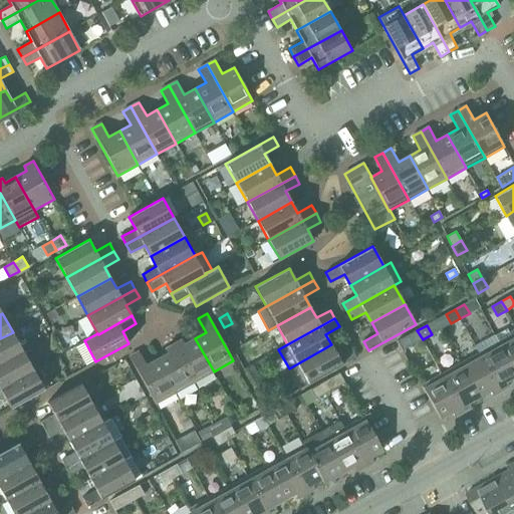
[(506,329),(495,335),(499,342),(513,369),(513,333),(510,336),(506,329)]
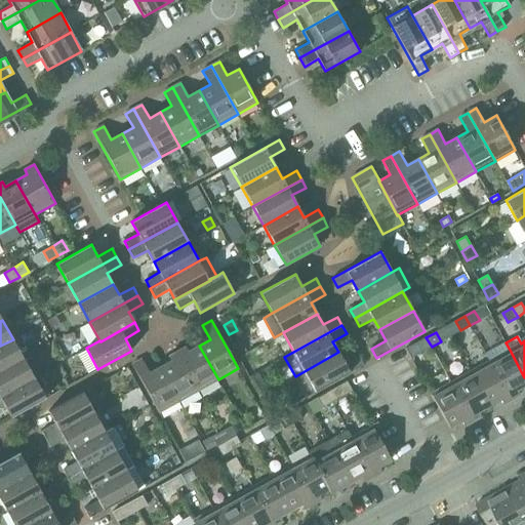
[(432,347),(426,337),(406,349),(411,358),(432,347)]
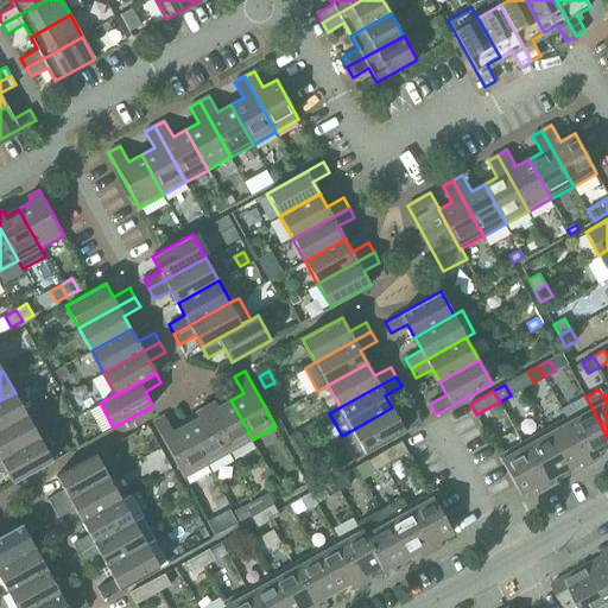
[(0,430),(27,416),(16,393),(0,400),(0,430)]
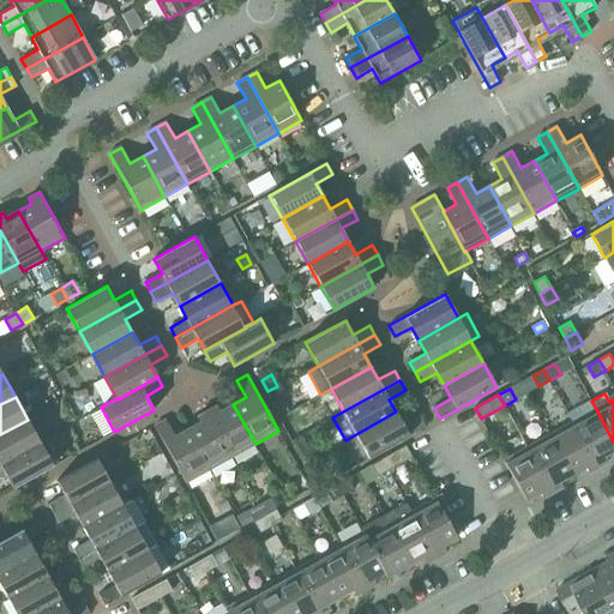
[(217,405),(208,411),(233,457),(256,444),(233,404),(220,411),(217,405)]
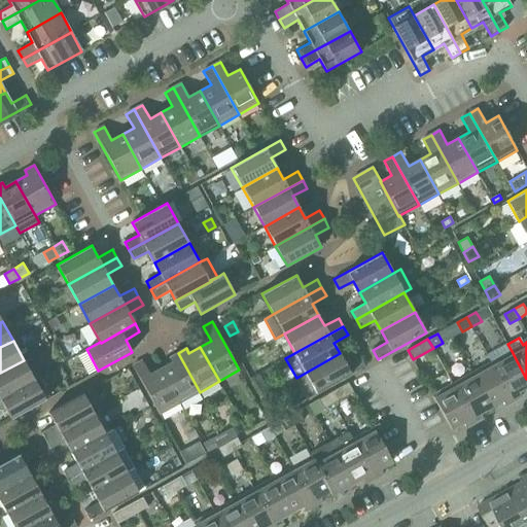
[(526,379),(512,351),(492,362),(514,400),(522,396),(519,391),(526,387),(526,379)]
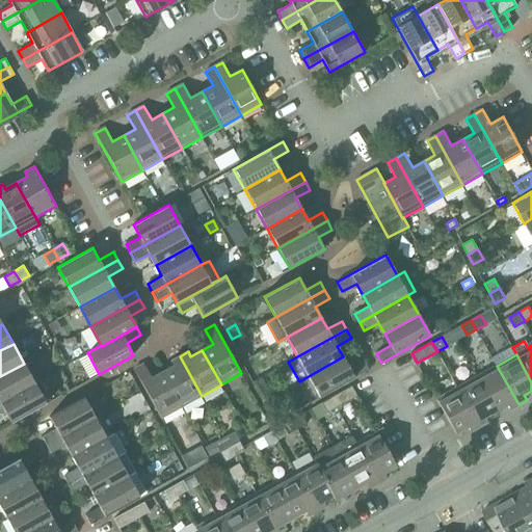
[(174,366),(162,372),(182,406),(202,396),(180,356),(170,361),(174,366)]
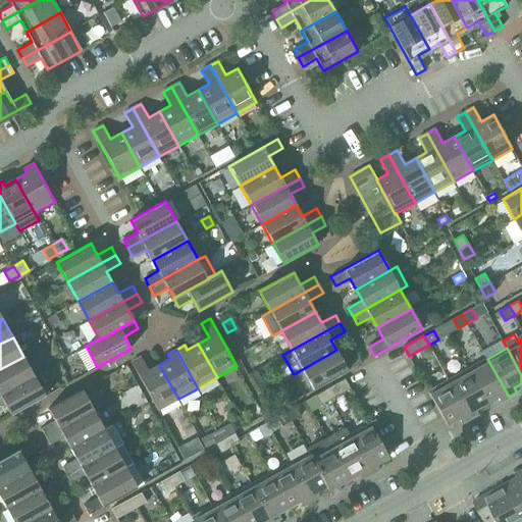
[(336,350),(294,374),(305,394),(362,362),(357,353),(343,361),(336,350)]
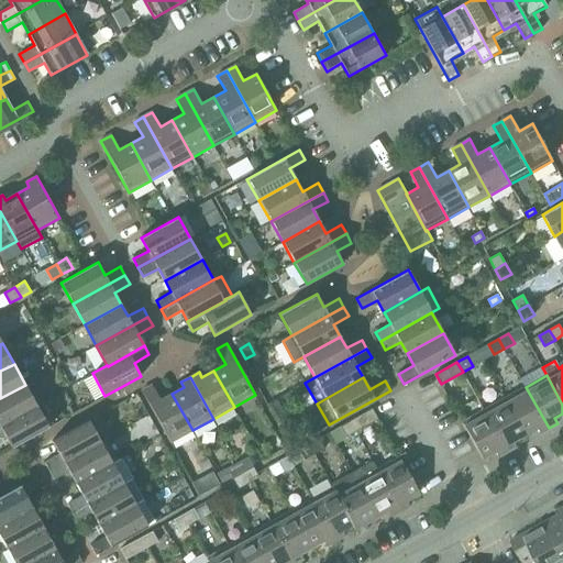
[(0,426),(37,405),(25,385),(0,398),(0,426)]
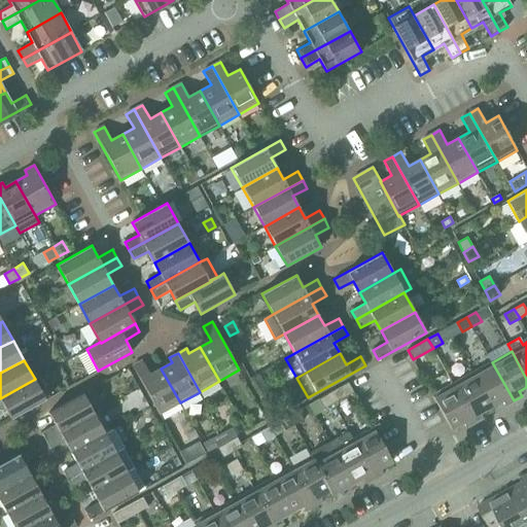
[(180,402),(161,369),(150,375),(142,360),(133,365),(160,414),(180,402)]
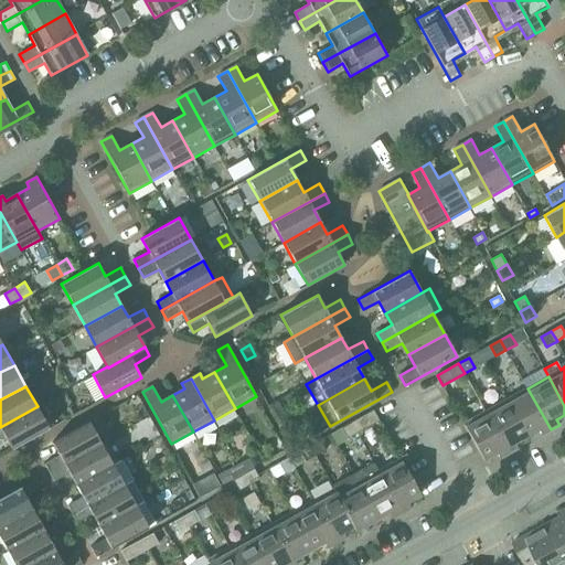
[(528,388),(507,400),(526,436),(539,430),(542,435),(551,429),(528,388)]
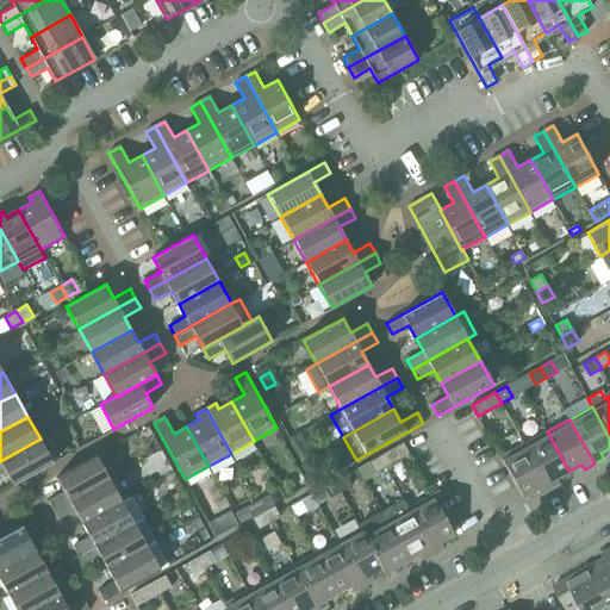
[(300,431),(291,437),(303,459),(312,454),(300,431)]
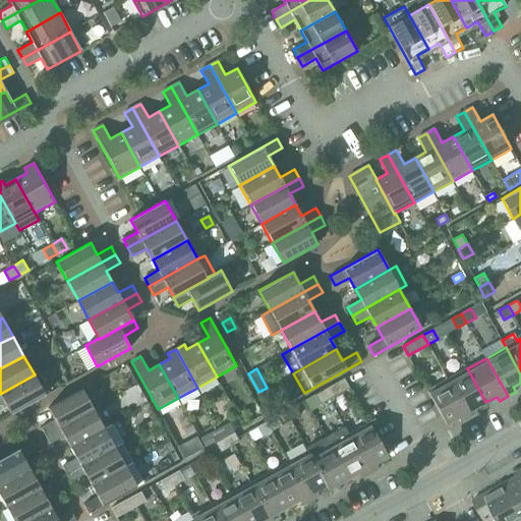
[(467,368),(448,380),(469,417),(477,413),(475,408),(485,402),(467,368)]
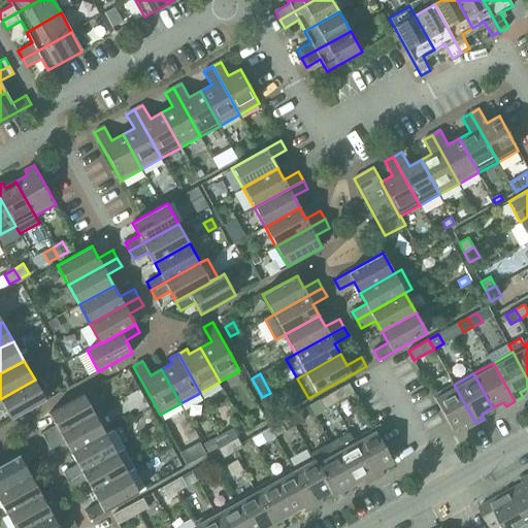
[(35,380),(0,399),(0,409),(5,407),(11,420),(46,400),(35,380)]
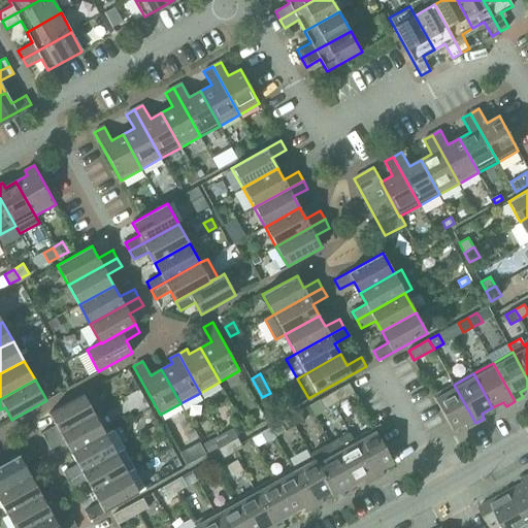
[(350,383),(329,394),(334,404),(355,393),(350,383)]
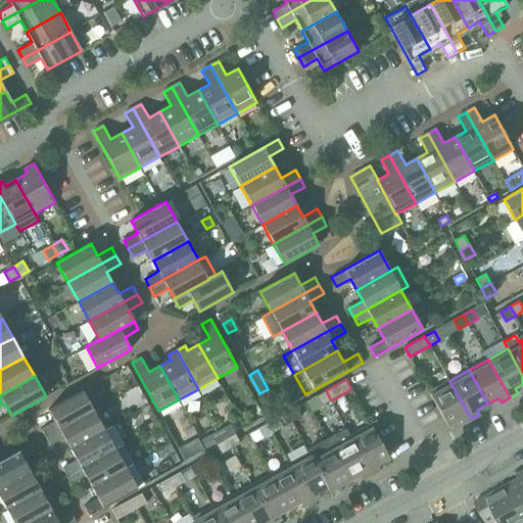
[(471,419),(449,381),(429,392),(448,426),(460,419),(463,424),(471,419)]
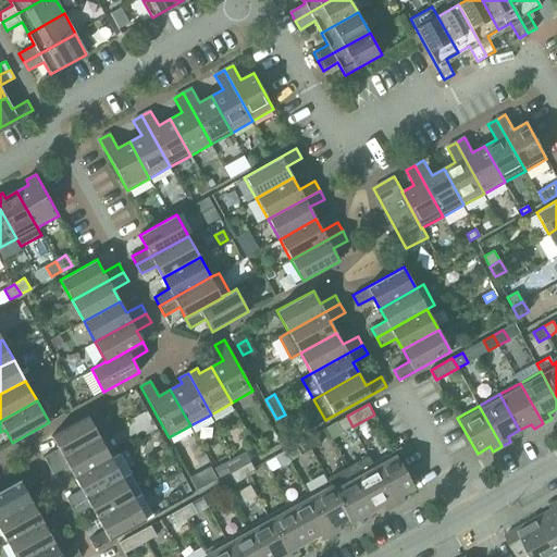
[(286,415),(277,420),(283,430),(292,425),(286,415)]
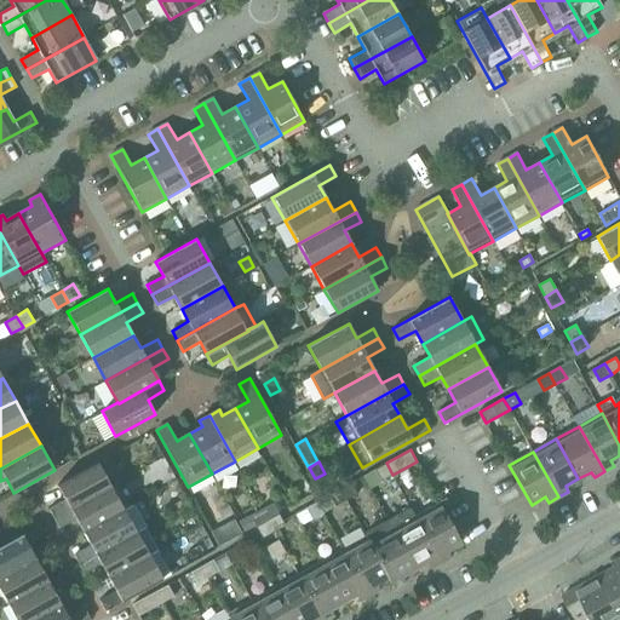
[(49,509),(55,518),(112,487),(98,463),(58,484),(65,499),(49,509)]
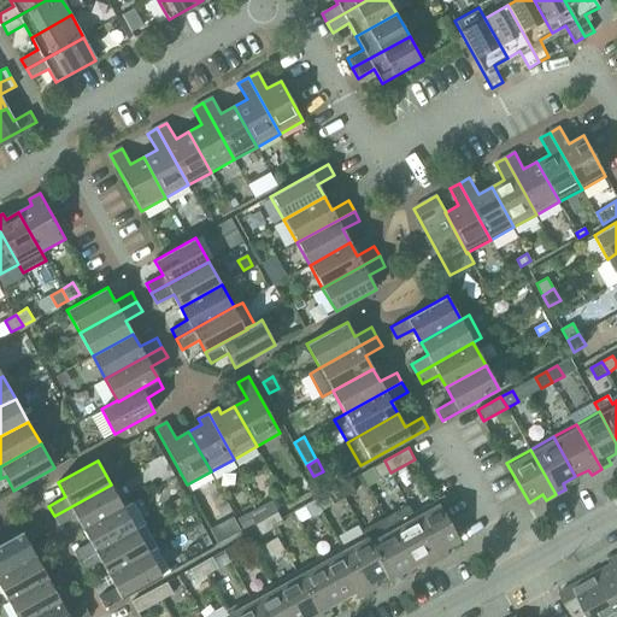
[(391,472),(385,460),(372,468),(380,479),(391,472)]
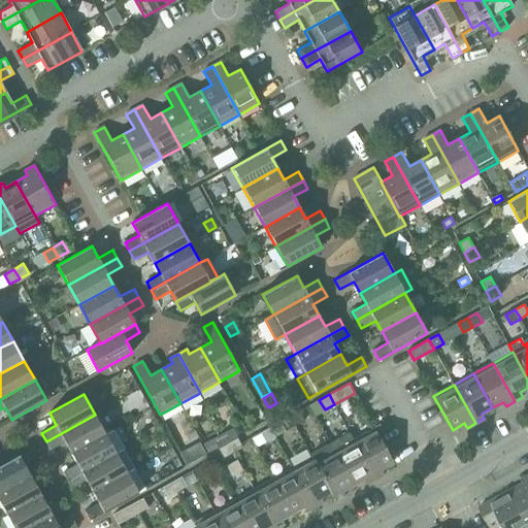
[(299,410),(290,416),(295,426),(304,421),(299,410)]
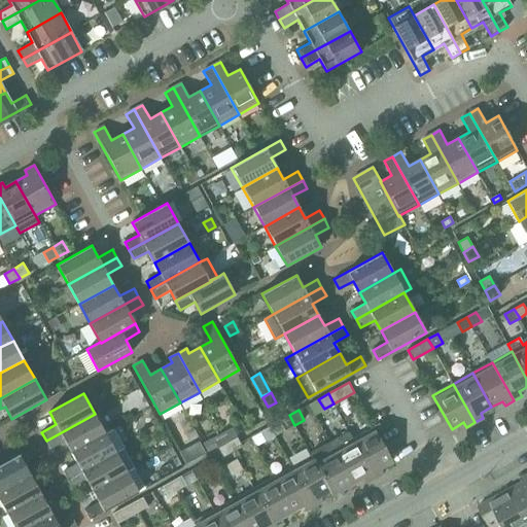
[(65,441),(71,452),(105,433),(95,414),(46,441),(50,449),(65,441)]
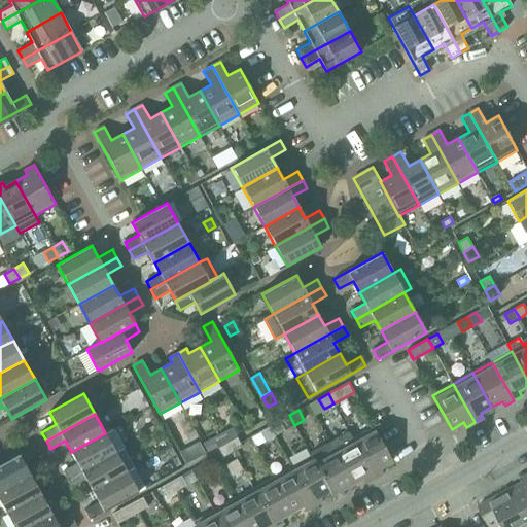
[(294,425),(289,415),(279,421),(285,430),(294,425)]
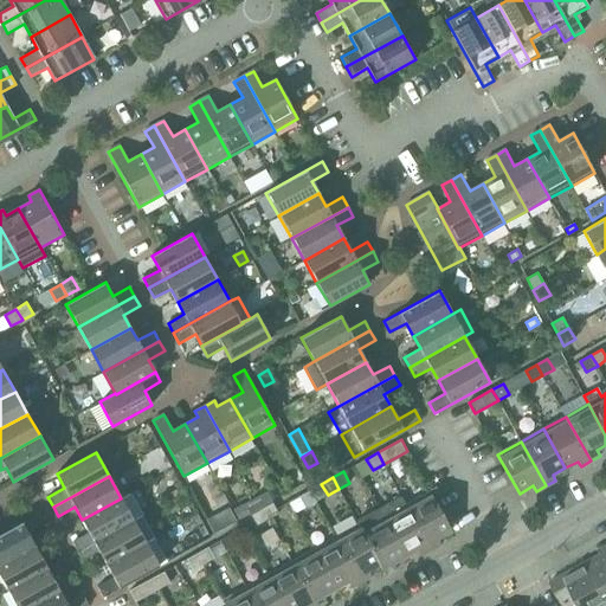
[(180,481),(174,484),(180,495),(185,491),(180,481)]
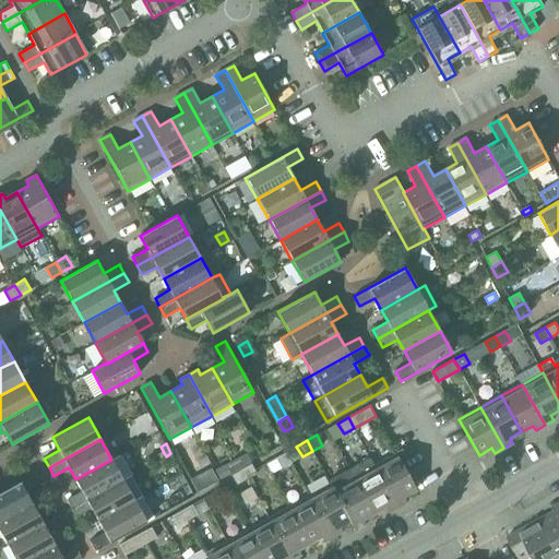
[(286,452),(275,458),(281,468),(292,462),(286,452)]
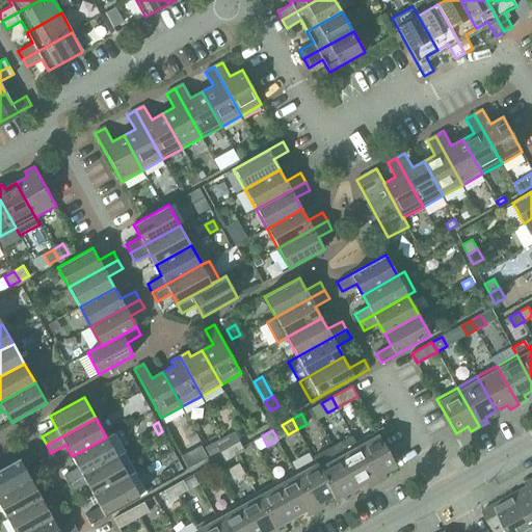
[(234,431),(224,436),(230,447),(239,441),(234,431)]
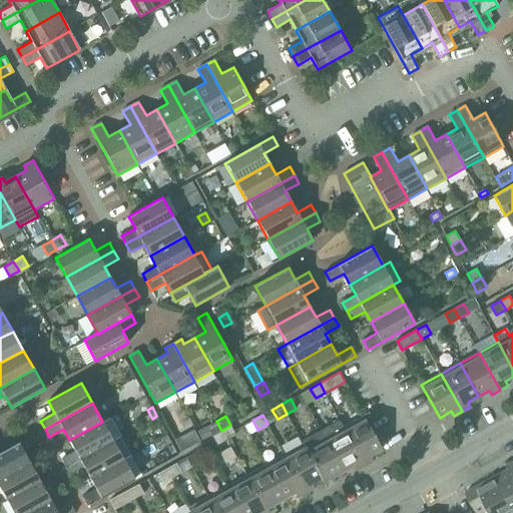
[(364,416),(344,427),(365,465),(373,461),(371,456),(382,450),(364,416)]
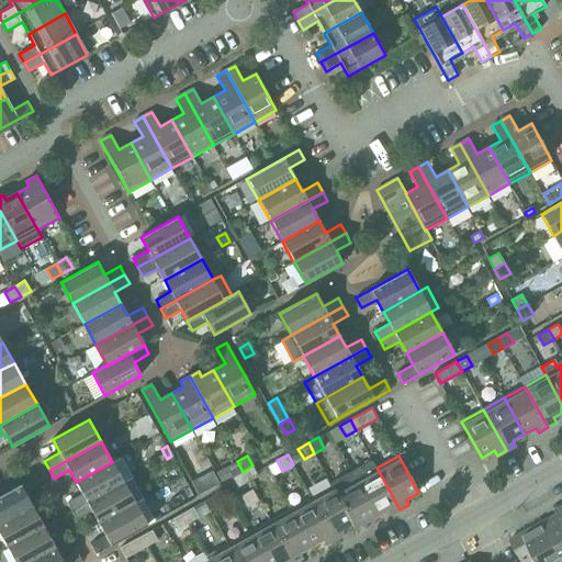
[(67,502),(72,512),(132,479),(120,458),(112,462),(76,482),(82,494),(67,502)]
